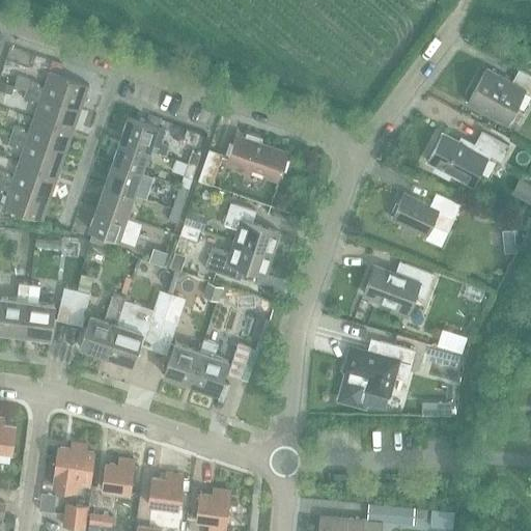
[(530,76),(518,68),(510,81),(485,67),(467,103),(505,123),(506,122),(508,123),(512,122),(518,112),(516,108),(514,107),(524,89),(530,93),(530,76)]
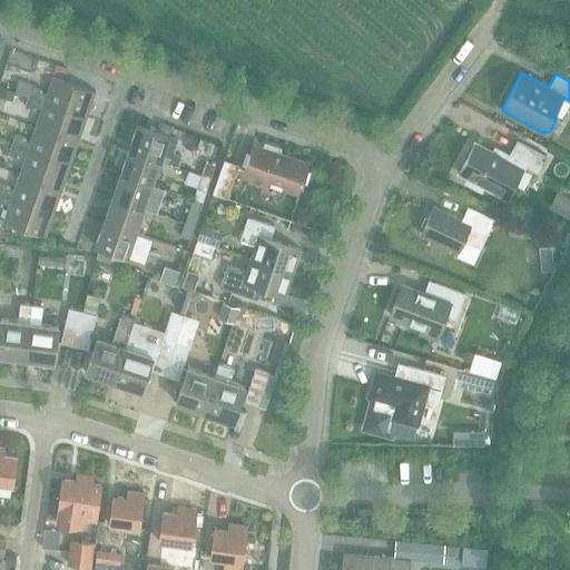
[(28,96),(86,116),(95,91),(52,77),(47,95),(40,92),(41,89),(31,86),(28,96)]
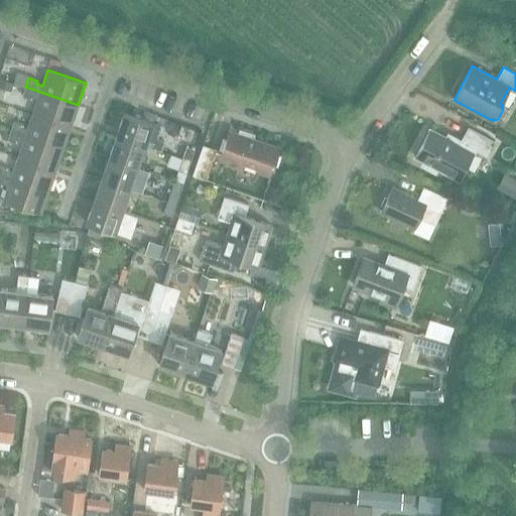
[(71,127),(78,105),(25,87),(21,96),(31,99),(32,97),(37,98),(32,114),(71,127)]
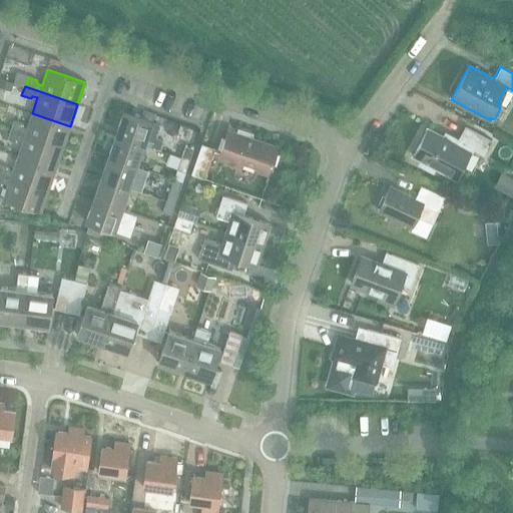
[(0,99),(6,101),(10,90),(0,87),(0,99)]
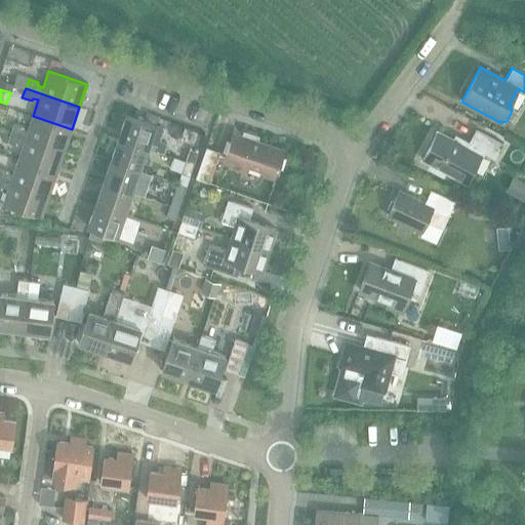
[(118,137),(147,148),(160,152),(162,143),(150,138),(155,125),(125,115),(118,137)]
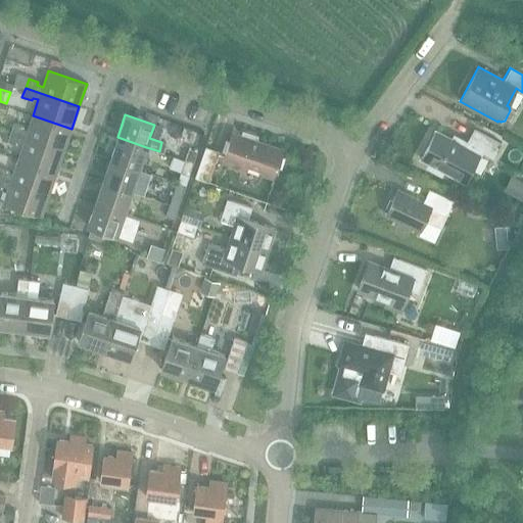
[(64,150),(72,129),(33,115),(28,131),(22,129),(24,126),(13,123),(10,132),(64,150)]
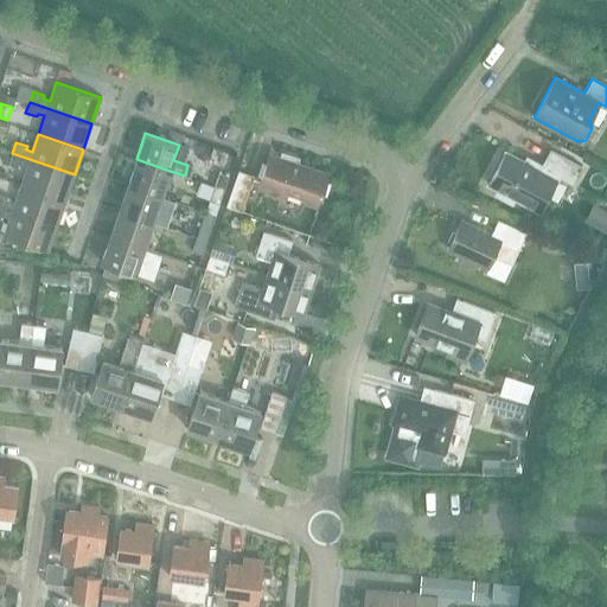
[(572,184),(581,166),(550,149),(541,165),(535,161),(532,166),(505,152),(487,184),(498,190),(496,193),(511,203),(513,198),(540,212),(558,177),(572,184)]
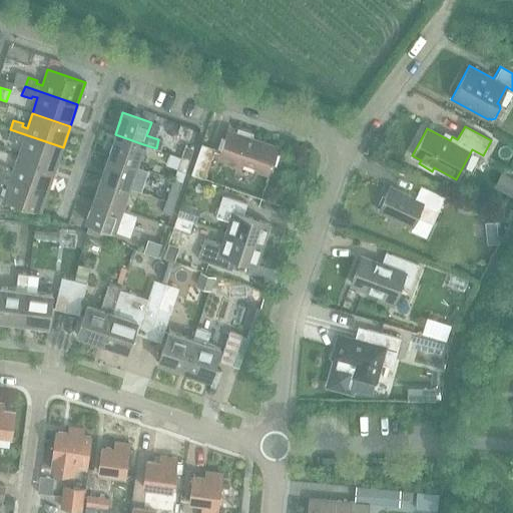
[(226,130),(218,153),(255,166),(253,171),(268,175),(278,147),(264,143),(251,138),(253,132),(239,128),(237,134),(226,130)]
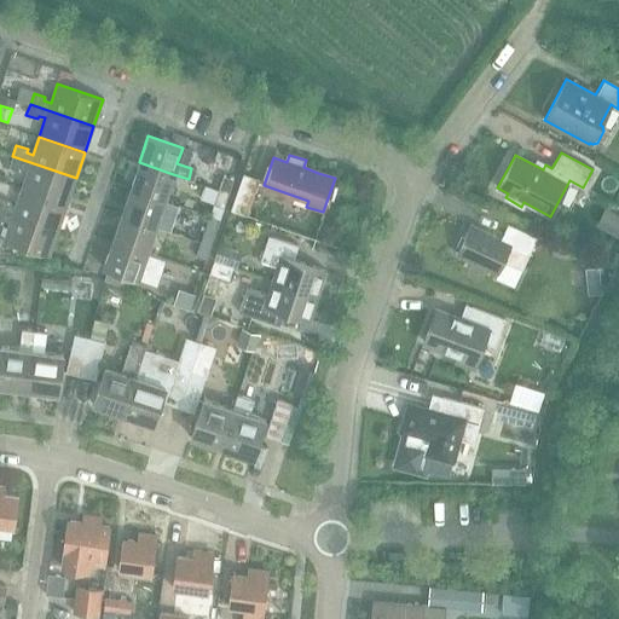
[(67,204),(76,178),(12,156),(9,167),(19,172),(21,168),(28,169),(21,189),(67,204)]
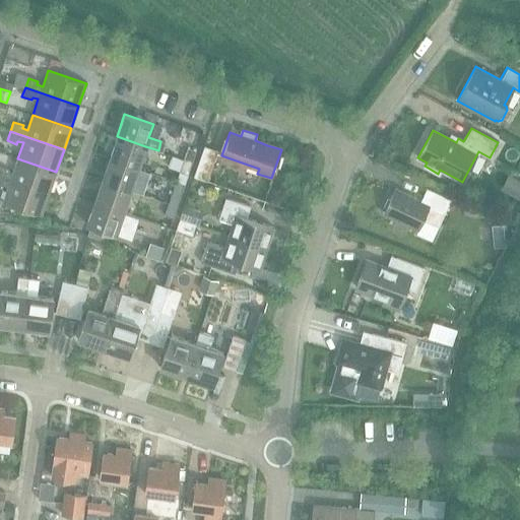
[(138,169),(145,146),(117,136),(109,158),(138,169)]
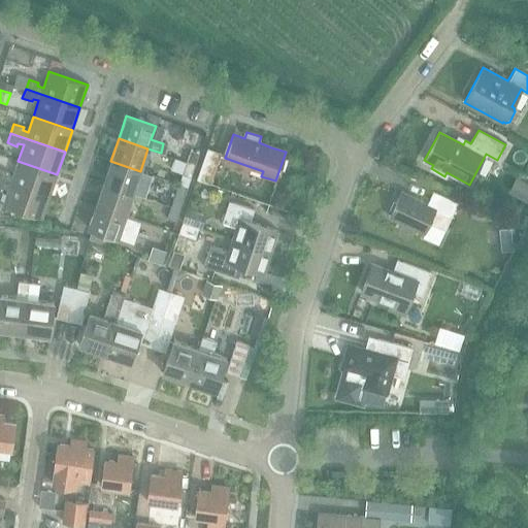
[(196,178),(209,184),(220,153),(206,147),(196,178)]
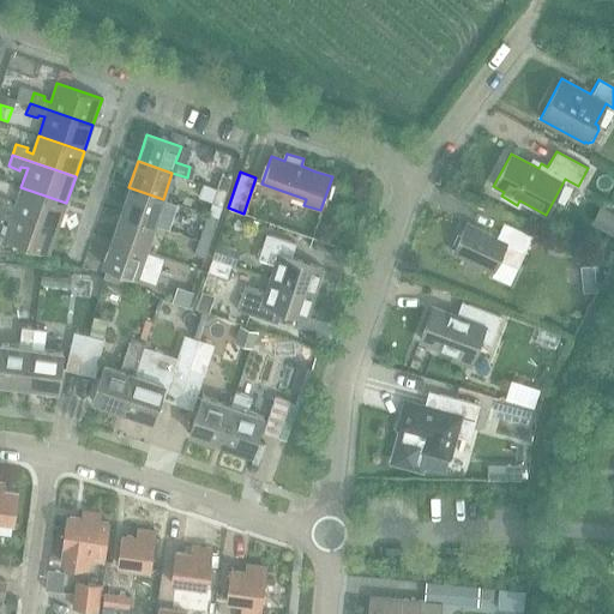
[(216,188),(226,192),(230,178),(221,174),(216,188)]
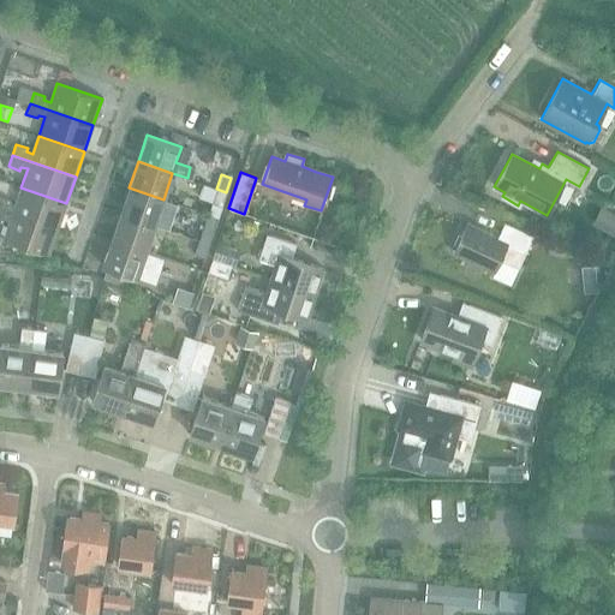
[(0,208),(58,230),(66,203),(21,187),(15,206),(9,203),(10,199),(0,196),(0,208)]
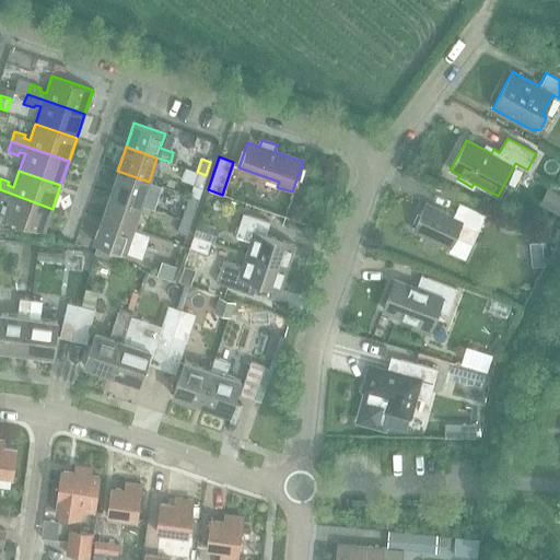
[(117,171),(109,195),(140,205),(153,209),(161,186),(149,182),(117,171)]
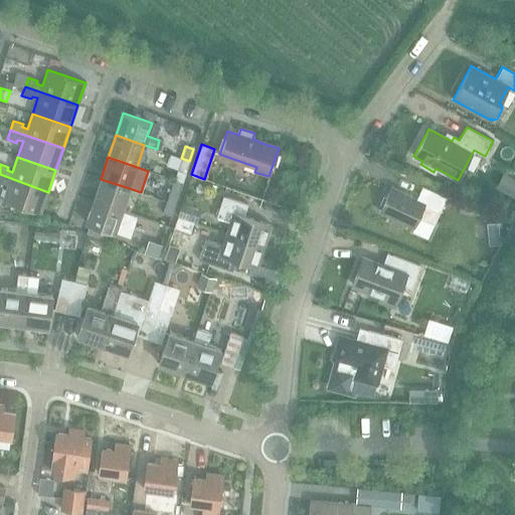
[(185,172),(189,161),(181,158),(177,170),(185,172)]
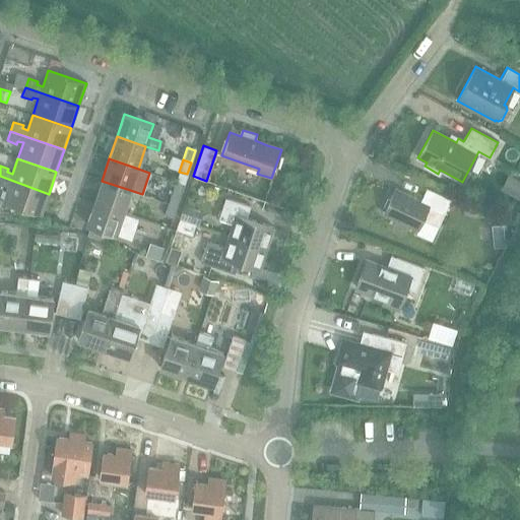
[(41,216),(49,194),(0,176),(0,187),(2,188),(3,185),(8,187),(2,203),(41,216)]
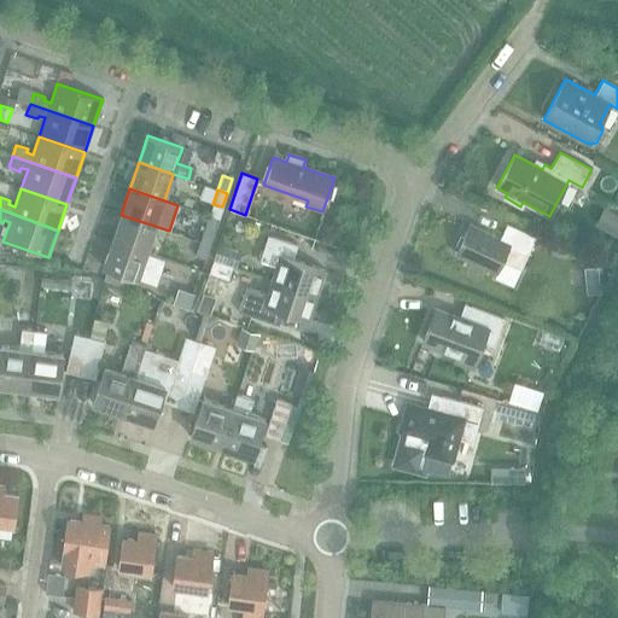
[(146,252),(155,226),(121,215),(111,240),(146,252)]
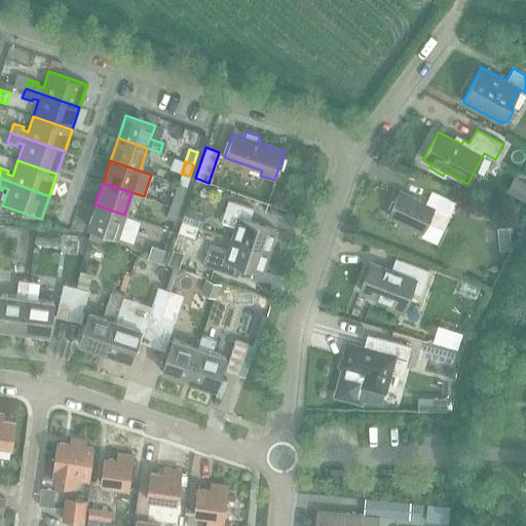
[(427,221),(443,228),(455,200),(430,189),(425,202),(399,191),(393,202),(391,201),(387,211),(389,212),(387,216),(422,231),(427,221)]
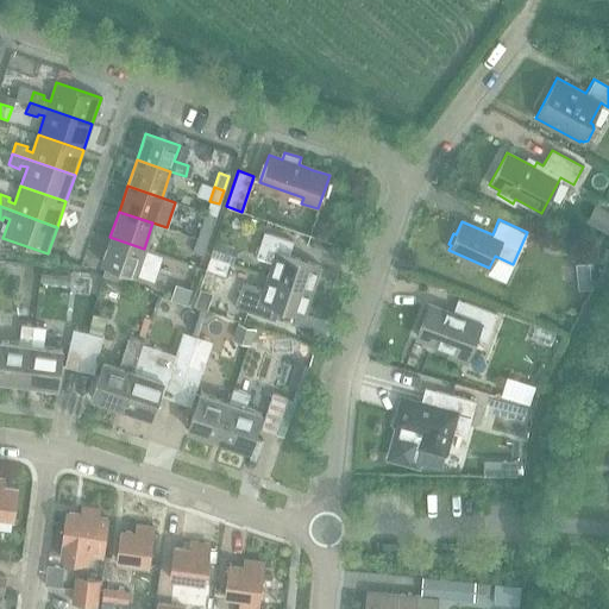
[(196,238),(206,242),(211,227),(201,224),(196,238)]
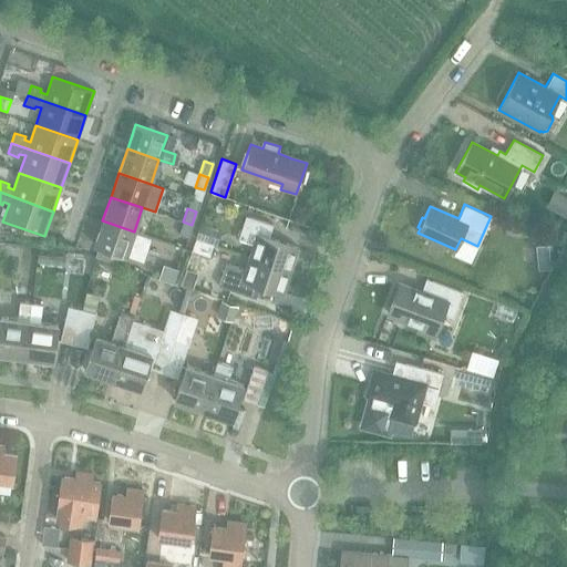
[(248,257),(289,270),(297,247),(268,237),(272,225),(245,216),(237,238),(253,244),(248,257)]
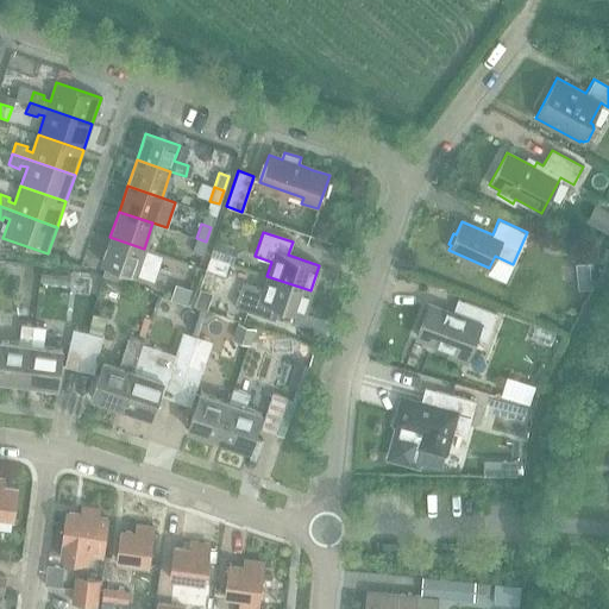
[(110,237),(100,263),(135,275),(155,282),(159,267),(163,255),(144,249),(110,237)]
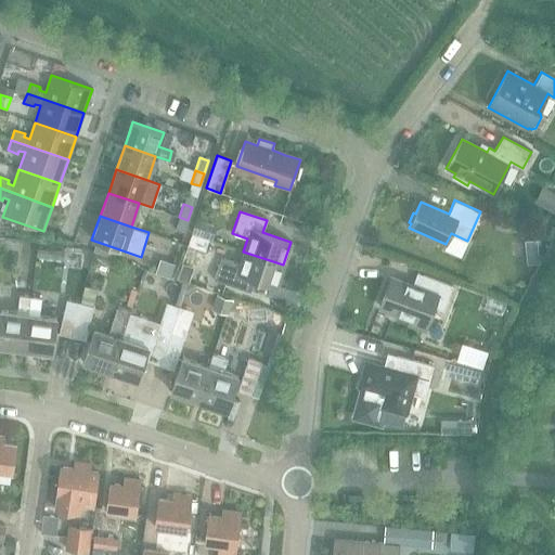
[(183,233),(188,220),(179,217),(175,230),(183,233)]
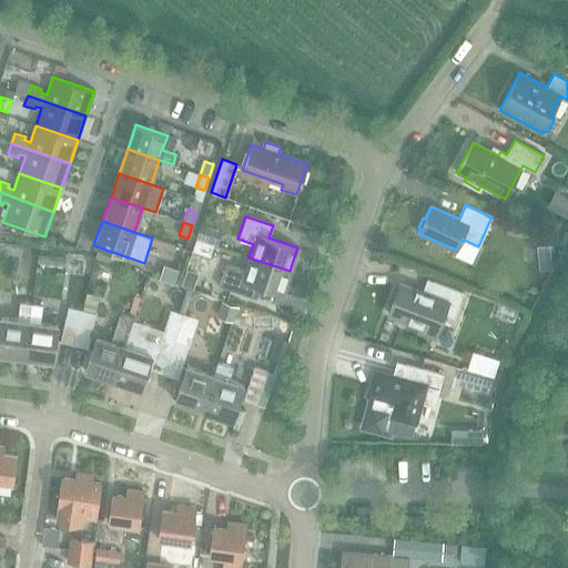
[(170,260),(180,262),(184,249),(174,245),(170,260)]
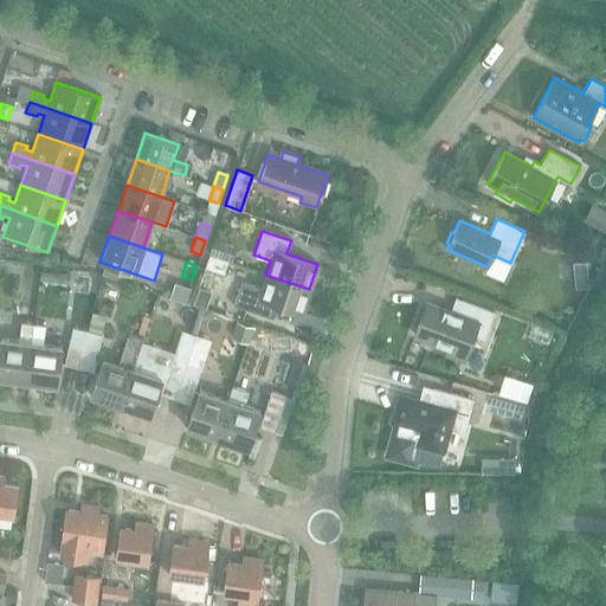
[(301,313),(309,289),(265,275),(260,288),(239,281),(231,305),(265,316),(270,303),(301,313)]
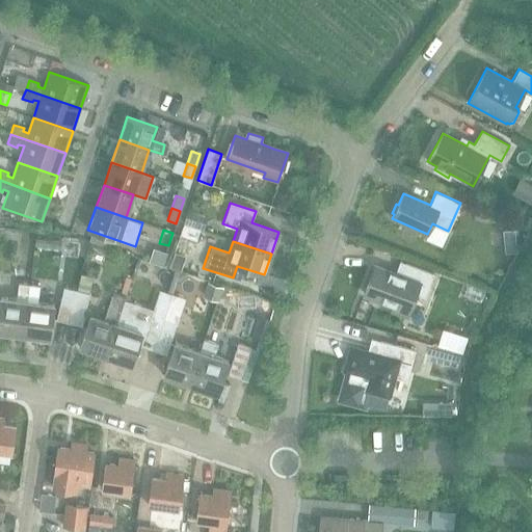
[(170,267),(181,270),(186,257),(176,253),(170,267)]
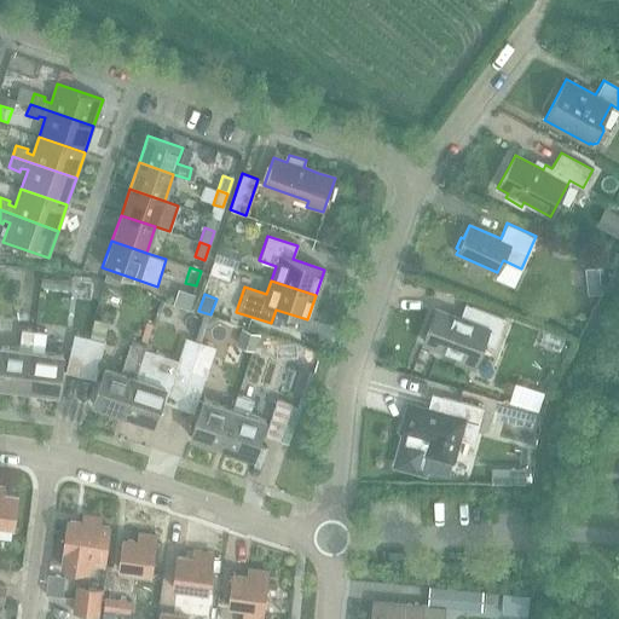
[(482,342),(495,346),(504,318),(472,306),(467,320),(435,308),(423,341),(458,354),(456,362),(472,368),(474,360),(476,360),(482,342)]
